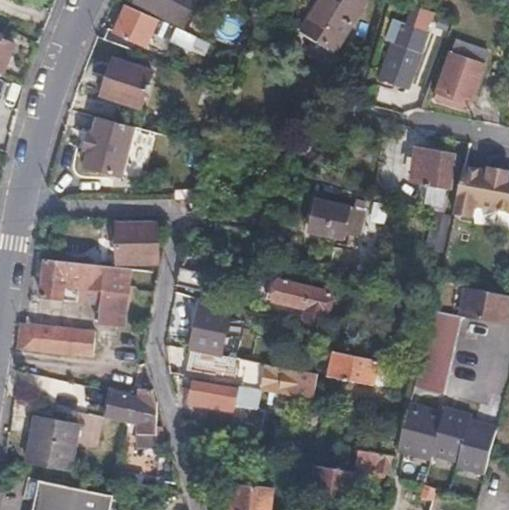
[(181,22),(192,0),(137,0),(181,22)]
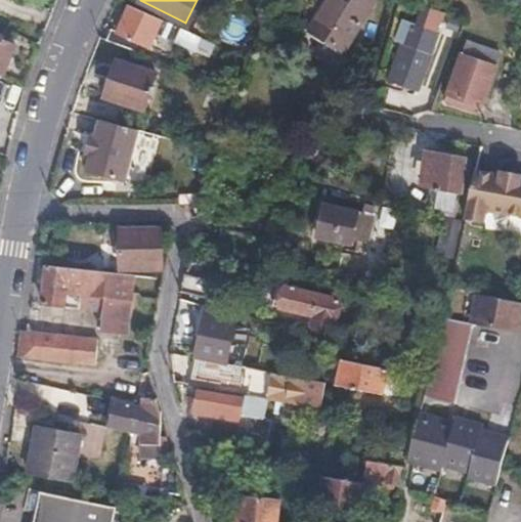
[(335,49),(367,1),(365,0),(320,0),(302,29),(335,49)]
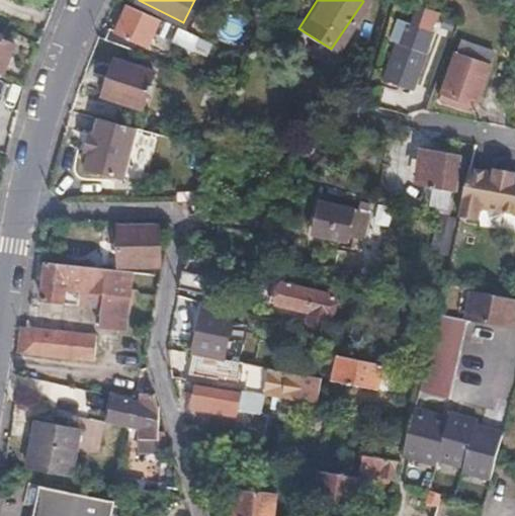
[(198,35),(126,2),(114,28),(107,25),(103,34),(133,47),(135,38),(146,44),(152,30),(192,49),(198,35)]
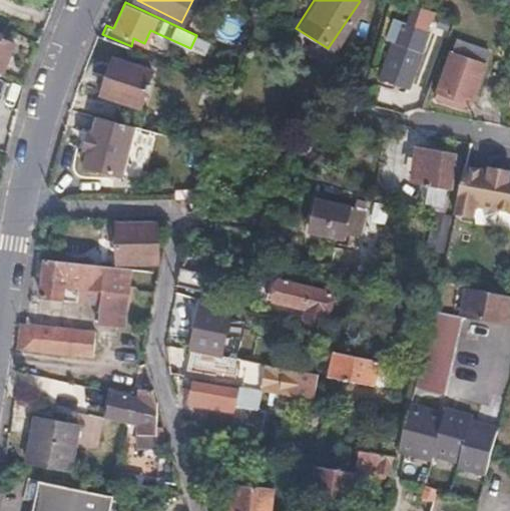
[(392,39),(404,11),(393,7),(381,35),(392,39)]
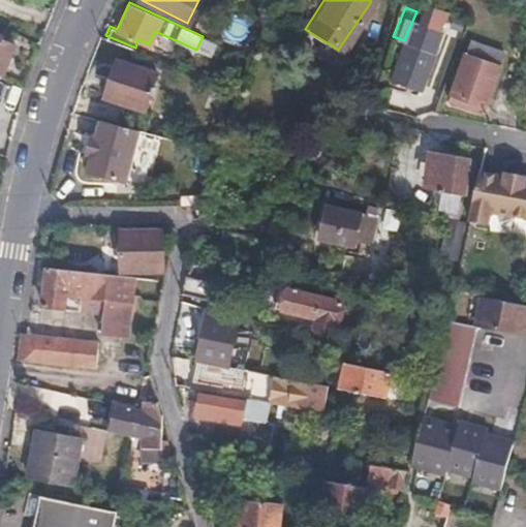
[(416,102),(445,29),(420,20),(391,93),(416,102)]
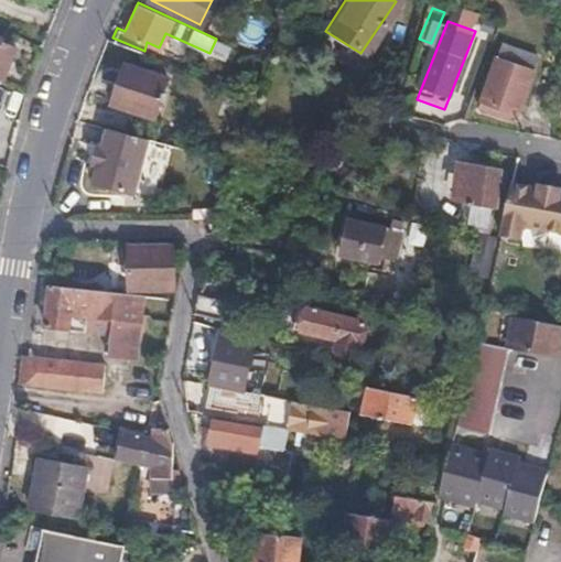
[(487,36),(491,26),(483,23),(479,34),(487,36)]
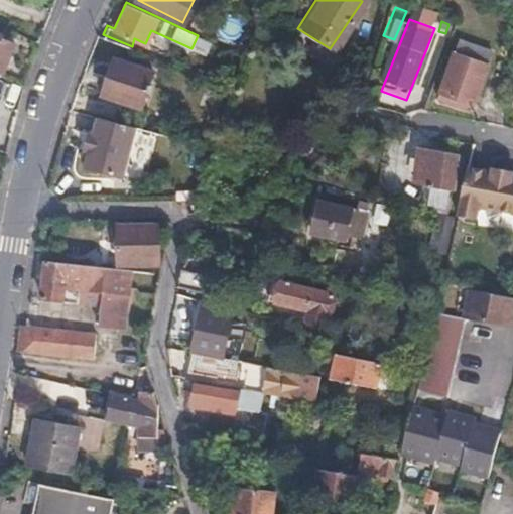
[(0,76),(12,43),(0,37),(0,76)]
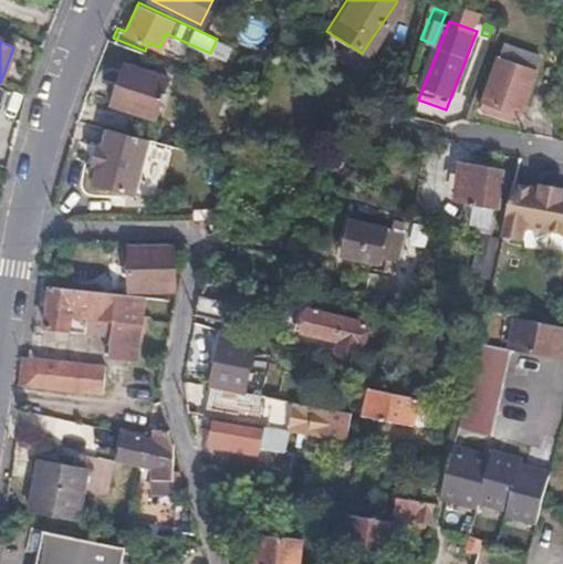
[(518,114),(541,58),(503,43),(482,100),(518,114)]
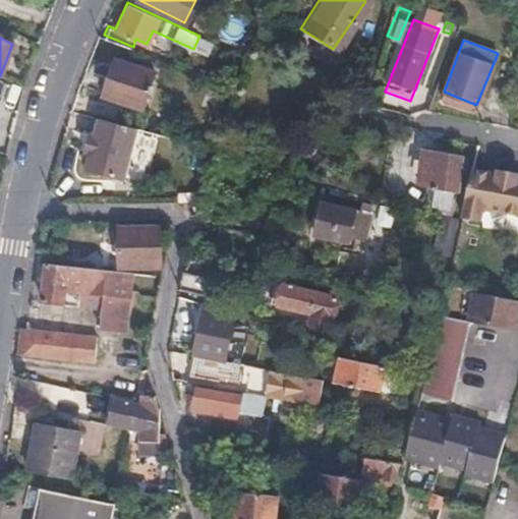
[(141,106),(153,70),(113,58),(103,94),(141,106)]
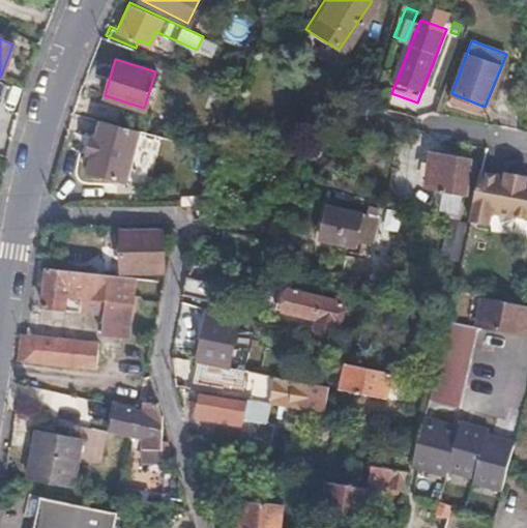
[(126,182),(140,129),(99,119),(95,139),(89,138),(85,153),(91,154),(86,173),(126,182)]
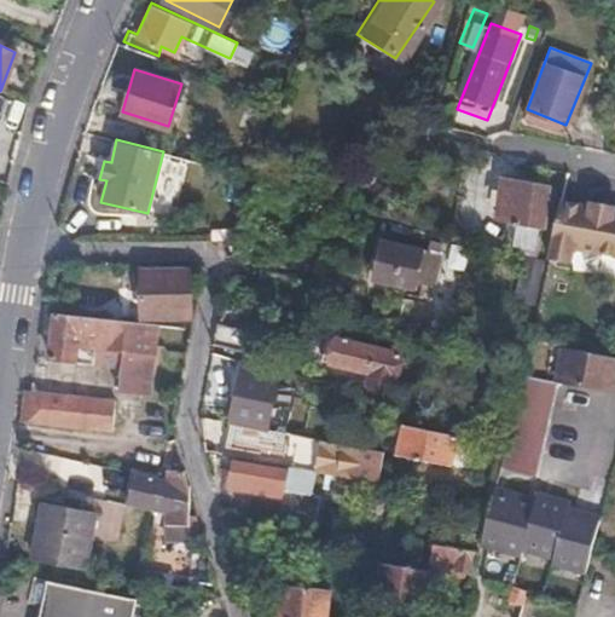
[(544,229),(545,185),(502,185),(500,228),(495,246),(535,255),(544,229)]
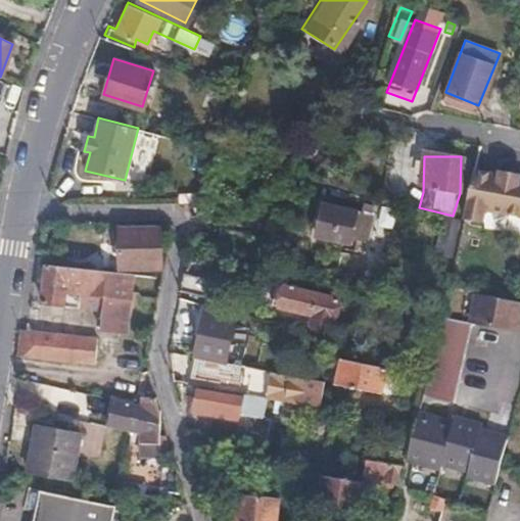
[(472,168),(464,204),(462,217),(482,221),(484,208),(519,216),(519,177),(519,178),(519,174),(498,169),(498,173),(472,168)]
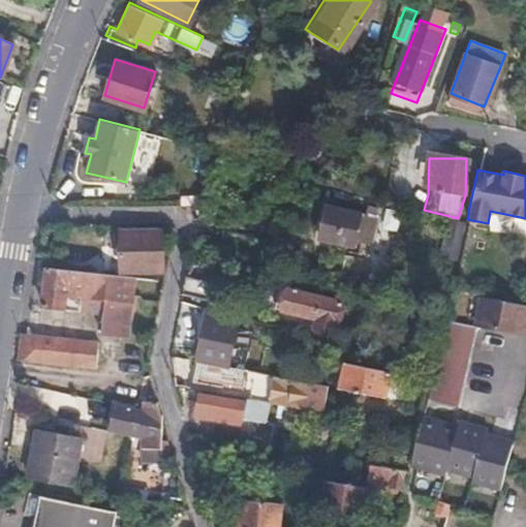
[(348,246),(357,213),(325,205),(317,238),(348,246)]
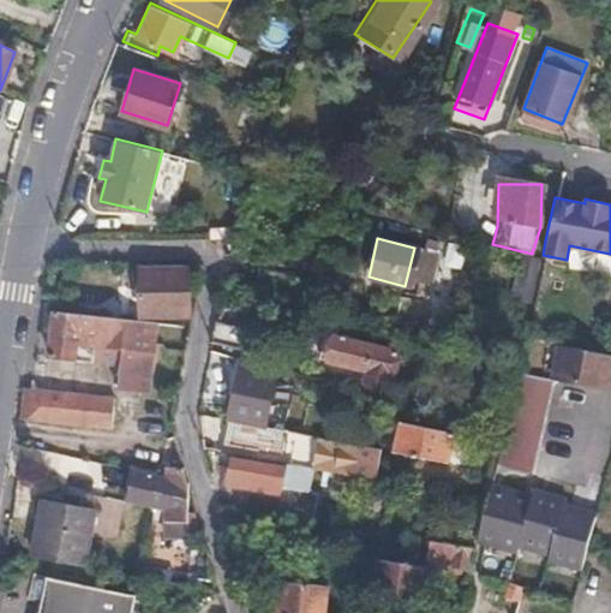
[(187,314),(186,267),(139,269),(141,316),(187,314)]
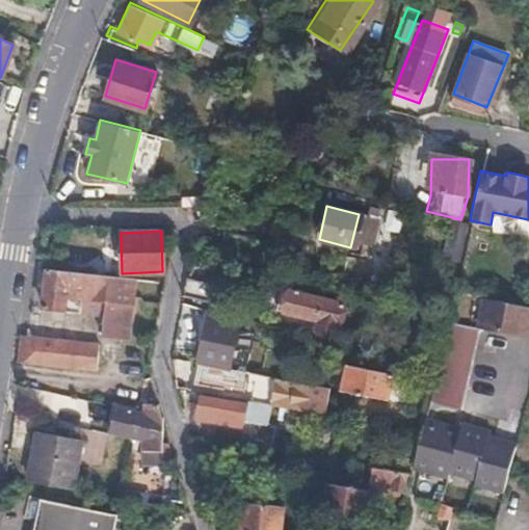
[(128,303),(130,277),(46,270),(43,309),(91,313),(93,300),(128,303)]
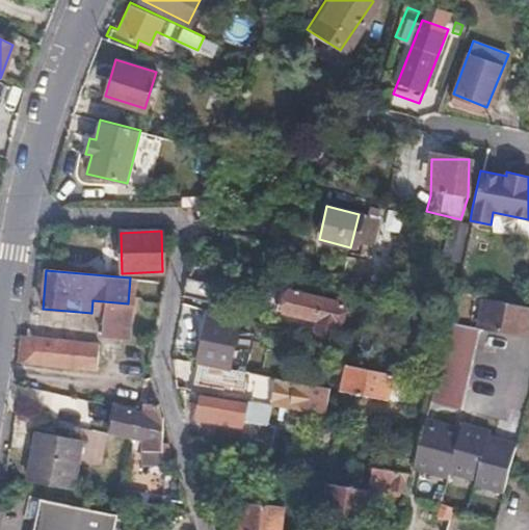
[(217,303),(221,287),(184,279),(182,295),(217,303)]
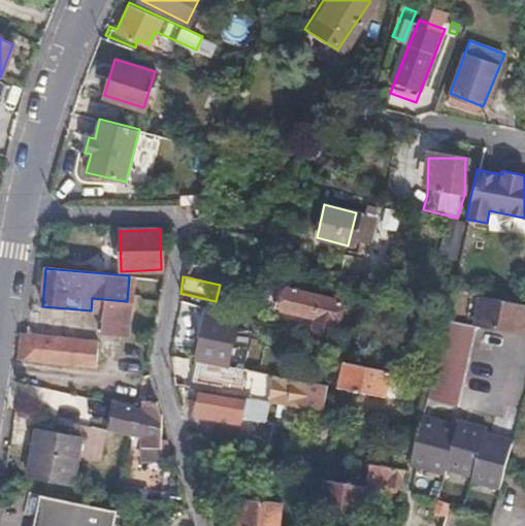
[(331,333),(339,300),(286,287),(281,307),(315,317),(313,329),(331,333)]
